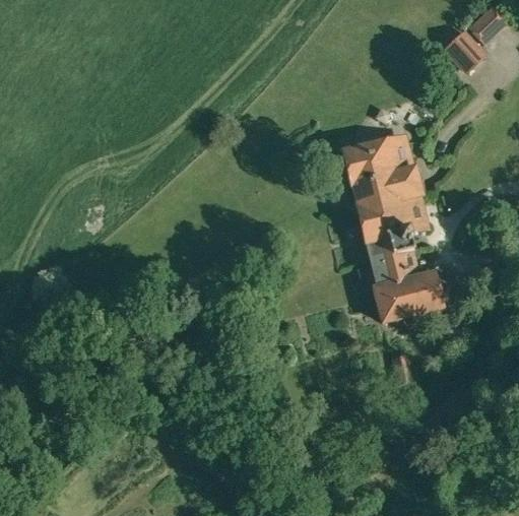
[(475,18),(466,26),(482,44),(491,36),(475,18)]
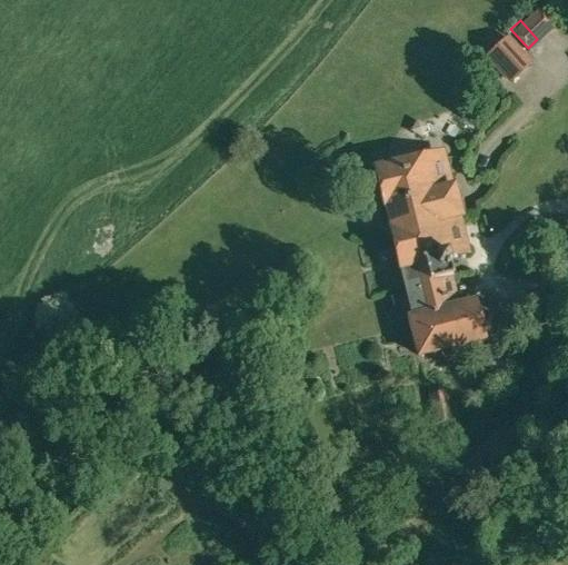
[(484,55),(508,82),(532,60),(508,33),(484,55)]
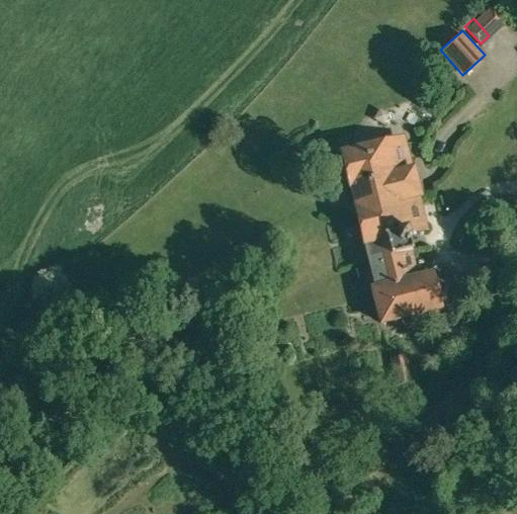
[(357,210),(414,194),(416,194),(410,169),(408,170),(402,143),(395,140),(379,143),(378,138),(374,136),(358,140),(355,144),(356,149),(346,151),(343,158),(349,185),(351,184),(357,210)]
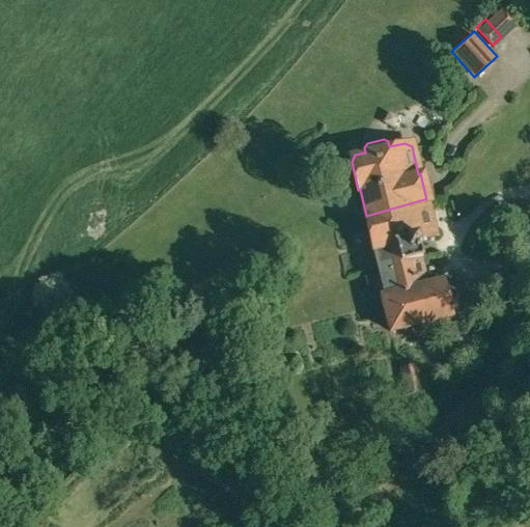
[(378,267),(417,256),(420,255),(415,237),(431,232),(424,199),(366,216),(365,216),(378,267)]
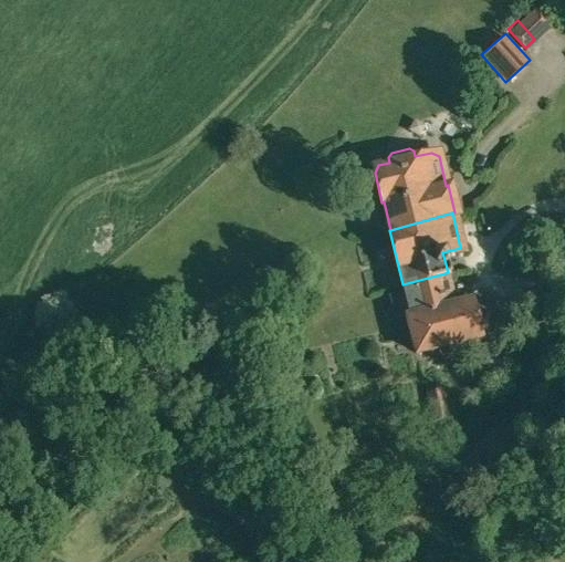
[(407,316),(415,351),(478,335),(469,301),(452,305),(445,273),(403,284),(403,288),(388,291),(394,314),(409,312),(410,316),(407,316)]
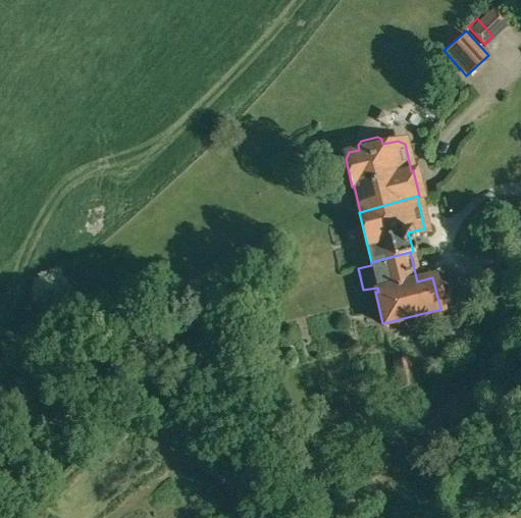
[(438,326),(460,338),(468,321),(447,310),(438,326)]
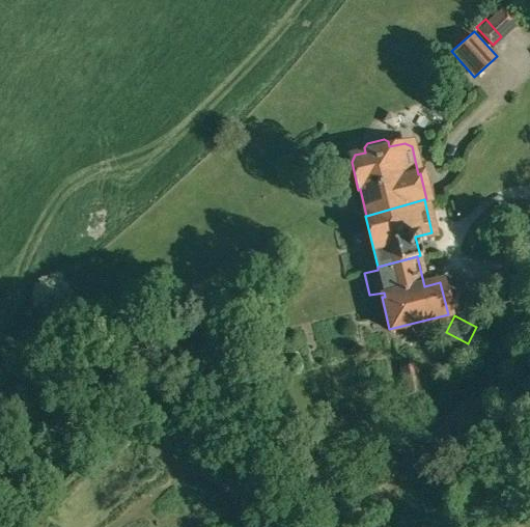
[(397,364),(403,392),(421,389),(415,360),(397,364)]
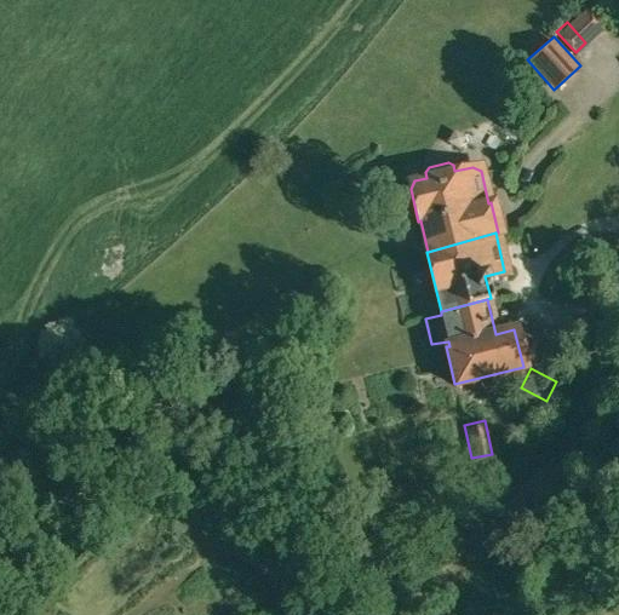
[(10,541),(21,553),(32,545),(21,532),(10,541)]
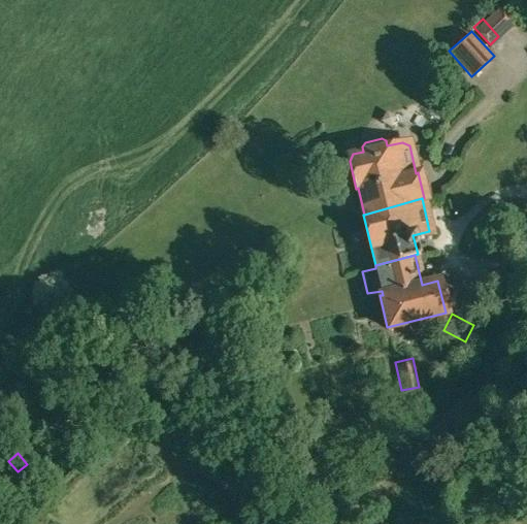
[(2,478),(7,485),(18,477),(11,470),(2,478)]
